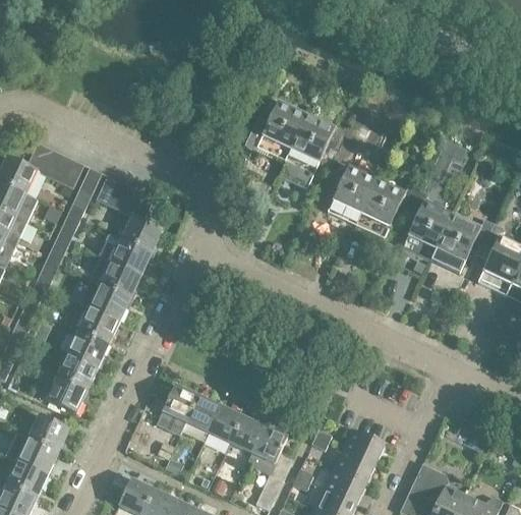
[(285,159),(306,113),(278,100),(272,112),(268,110),(263,121),(267,123),(262,133),(263,134),(257,146),(285,159)]
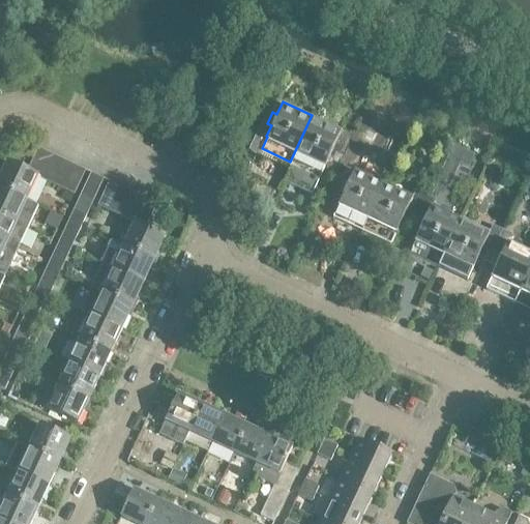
[(332,154),(337,143),(346,147),(356,125),(345,120),(341,128),(312,115),(290,162),(283,177),(312,190),(324,164),(329,153),(332,154)]
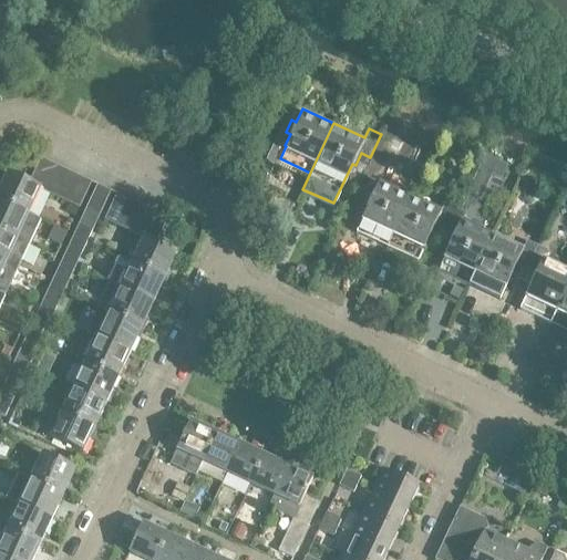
[(485,151),(468,186),(483,192),(493,170),(501,174),(507,161),(485,151)]
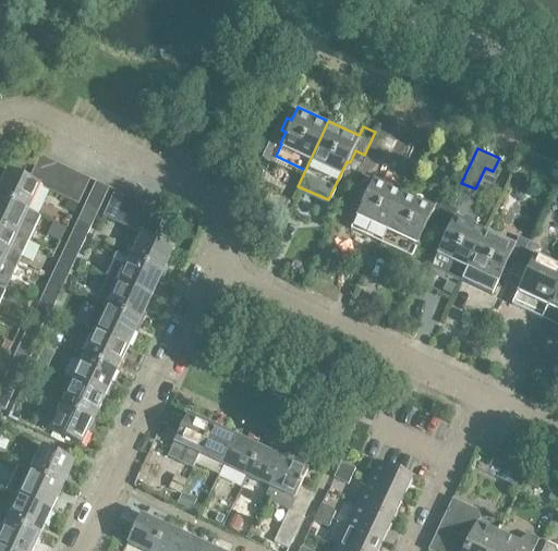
[(40,182),(52,157),(40,151),(28,175),(28,176),(39,181),(39,182),(40,182)]
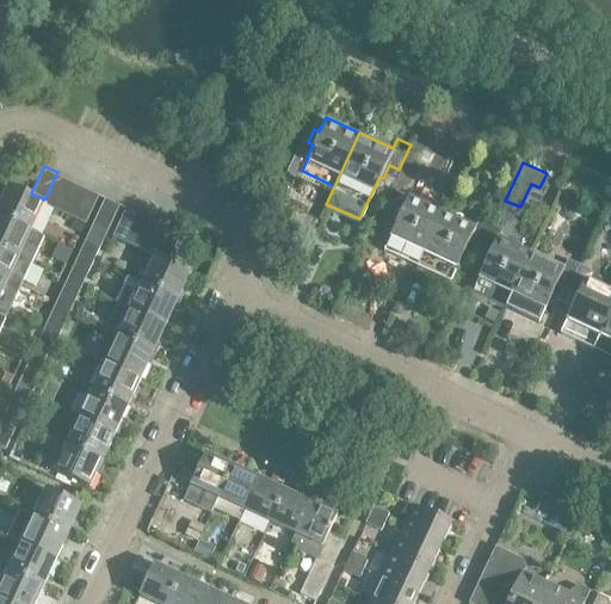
[(57,207),(71,178),(57,172),(44,199),(57,207)]
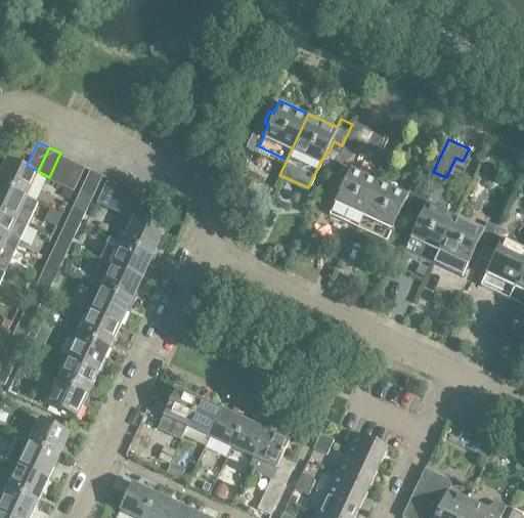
[(61,182),(73,159),(60,153),(49,177),(61,182)]
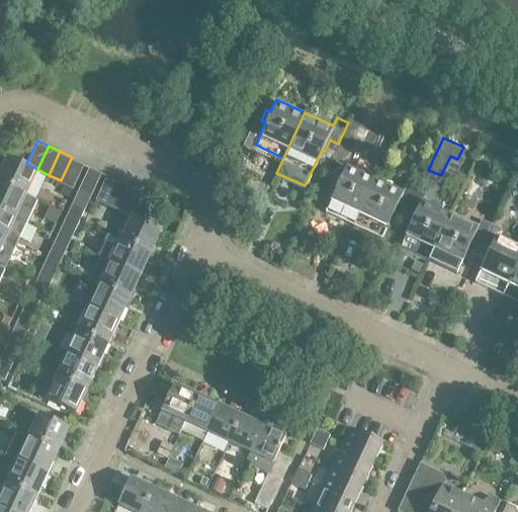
[(26,163),(7,154),(0,170),(0,178),(26,190),(36,169),(36,168),(26,164),(26,163)]
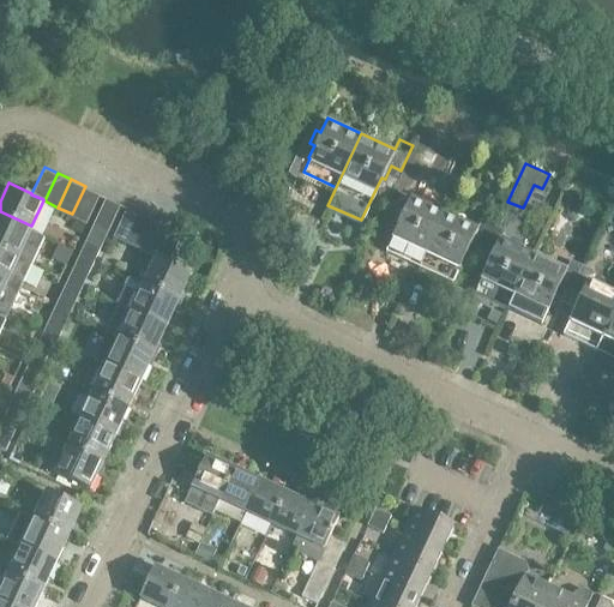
[(85,220),(98,192),(85,186),(72,214),(85,220)]
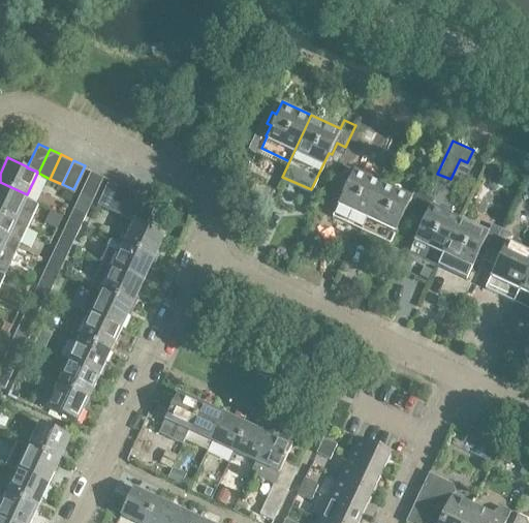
[(361,227),(382,180),(353,166),(338,201),(333,214),(361,227)]
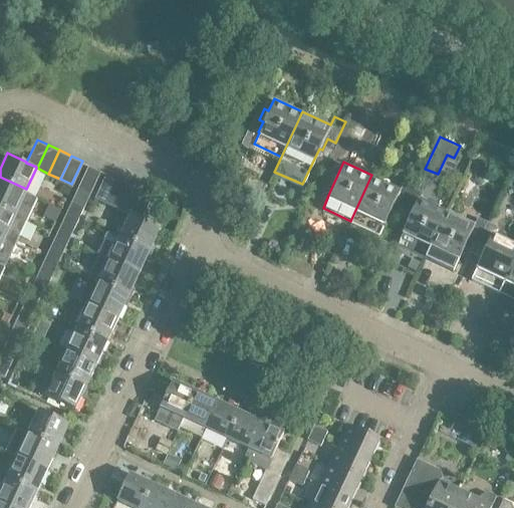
[(88,193),(100,169),(88,164),(77,187),(88,193)]
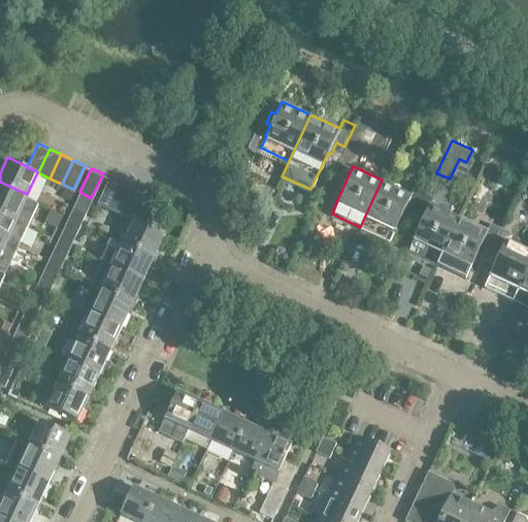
[(108,176),(97,200),(108,206),(120,182),(108,176)]
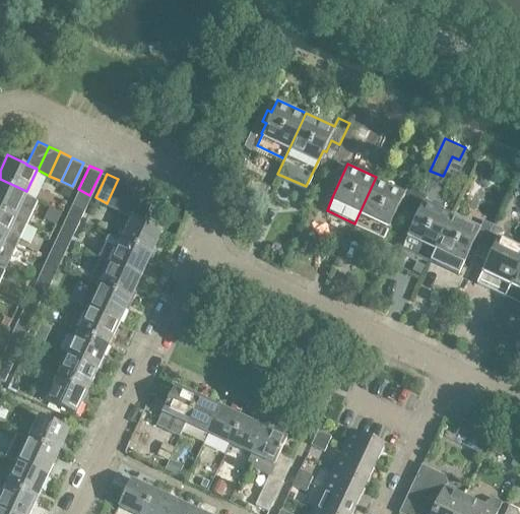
[(404,190),(376,177),(354,223),(383,237),(394,214),(397,215),(402,205),(398,203),(404,190)]
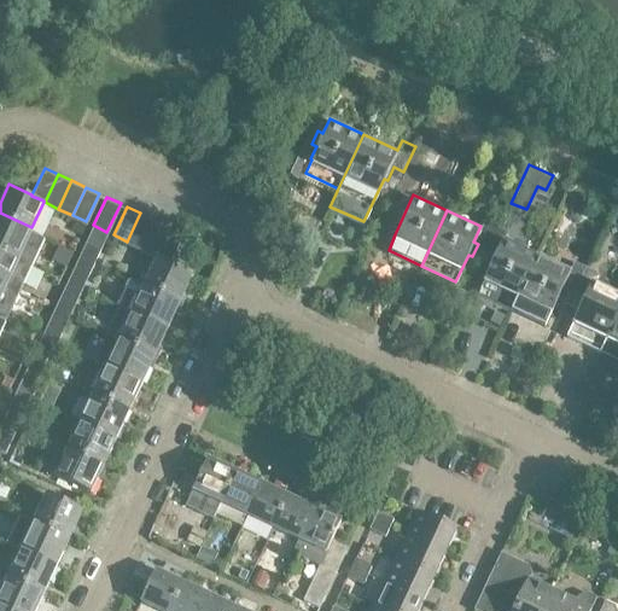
[(31,227),(0,213),(0,246),(31,261),(45,233),(31,227)]
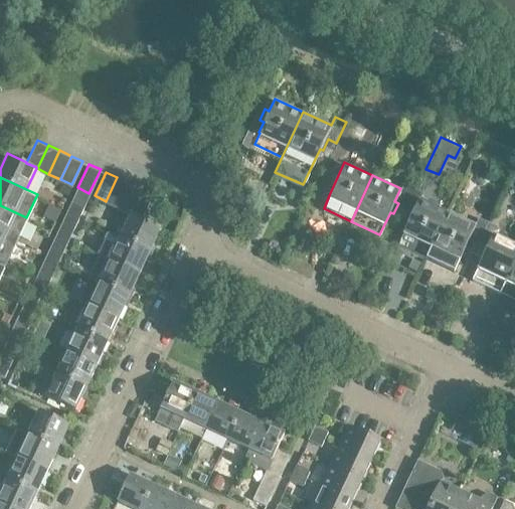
[(117,177),(106,201),(118,206),(129,182),(117,177)]
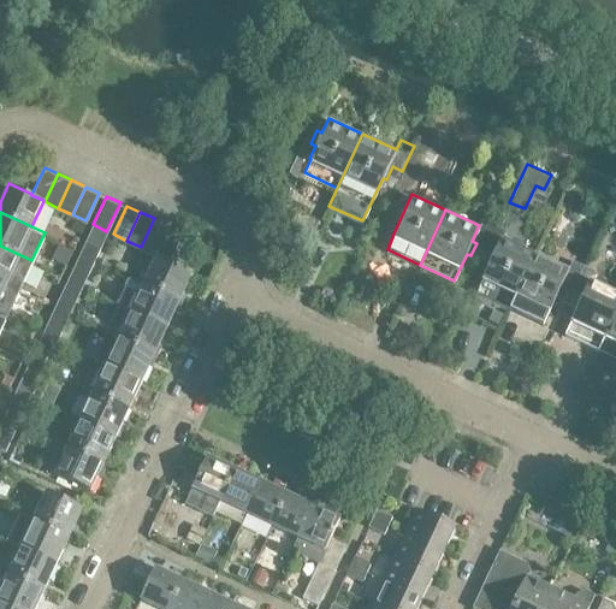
[(154,218),(141,247),(154,253),(169,225),(154,218)]
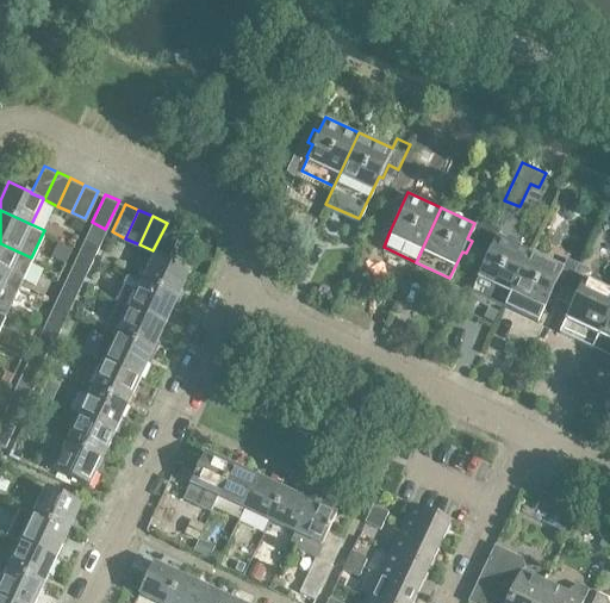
[(99,242),(105,229),(92,222),(86,235),(99,242)]
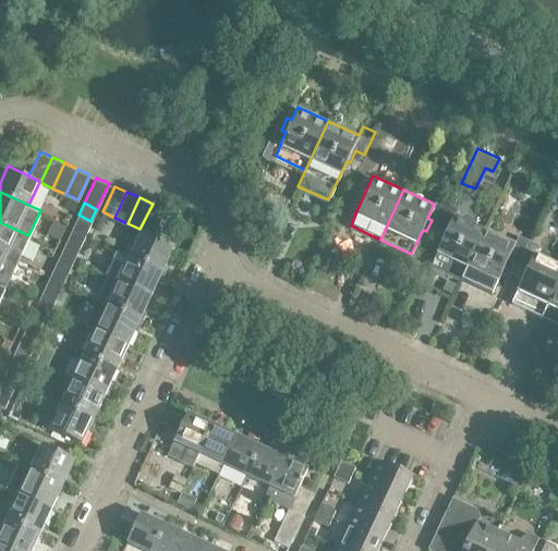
[(142,230),(131,254),(162,269),(173,244),(153,234),(165,209),(153,204),(140,229),(142,230)]
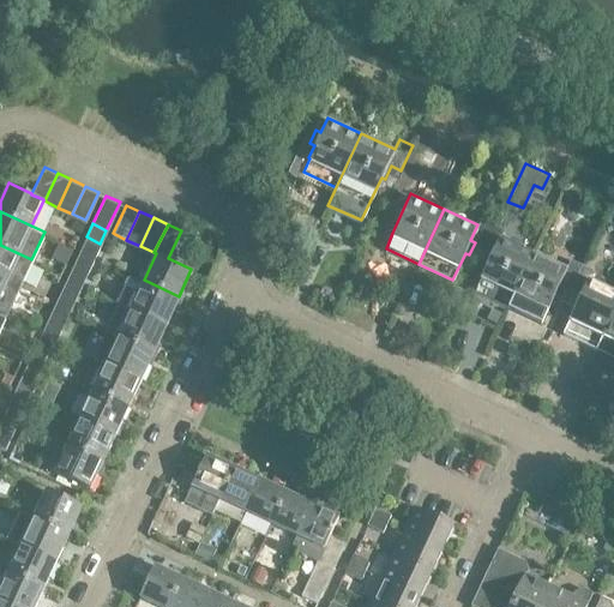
[(507,305),(533,251),(499,235),(492,251),(488,248),(482,262),(486,263),(480,275),(481,276),(475,289),(507,305)]
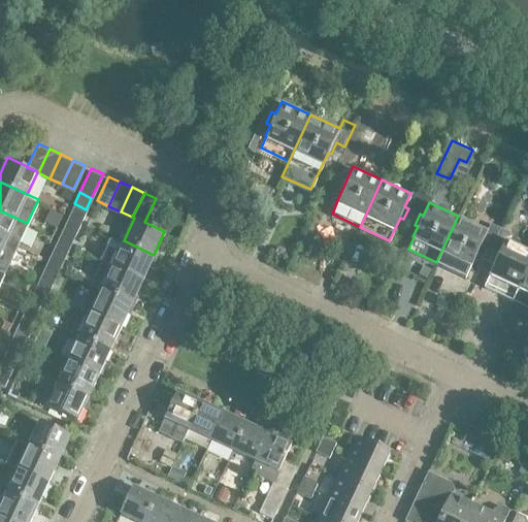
[(80,221),(86,209),(74,203),(68,215),(80,221)]
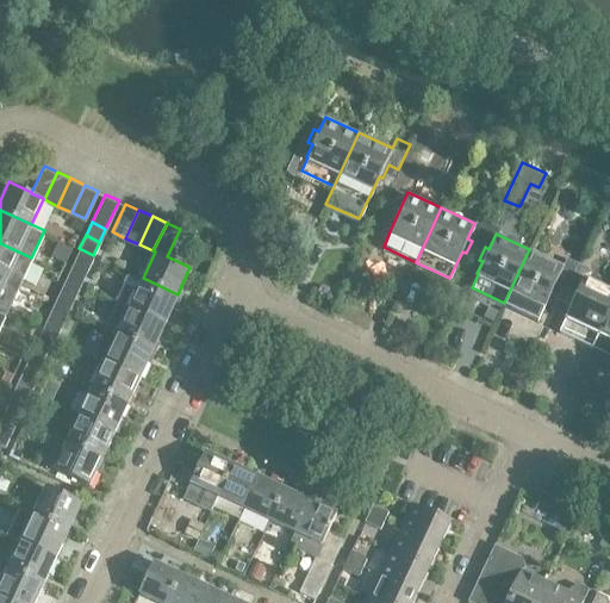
[(58,238),(51,253),(66,260),(73,244),(58,238)]
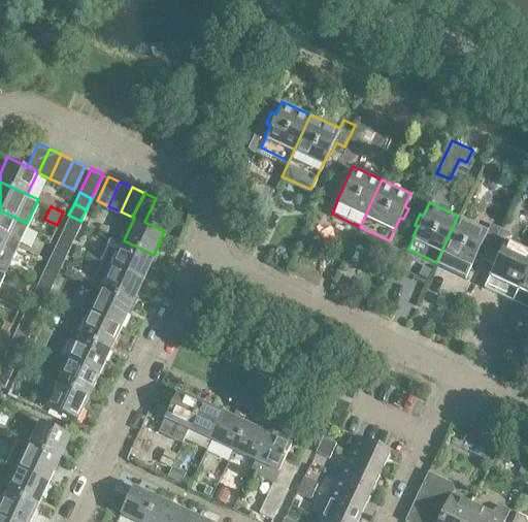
[(27,223),(0,210),(0,238),(15,247),(27,223)]
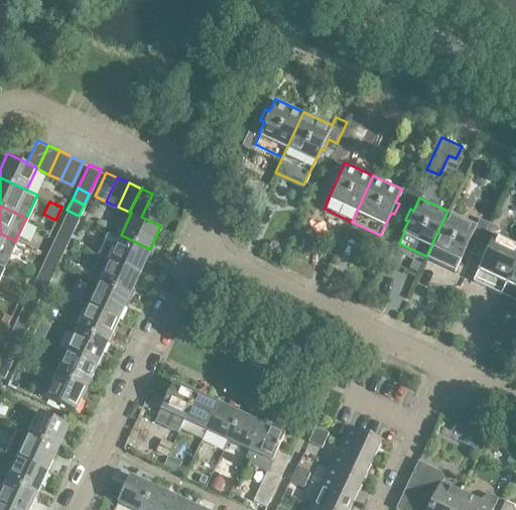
[(74,228),(79,216),(67,210),(61,222),(74,228)]
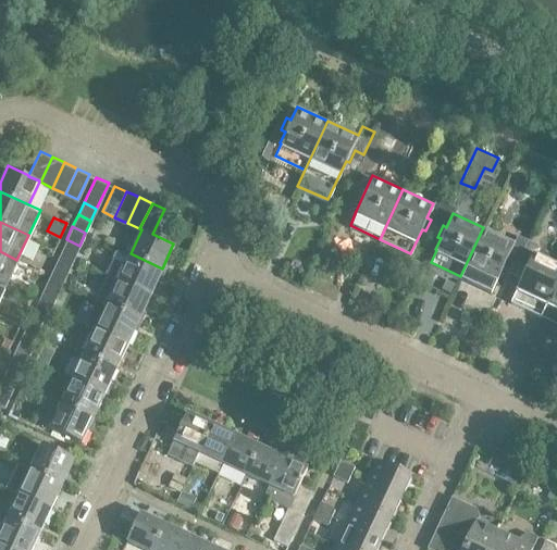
[(506,269),(511,258),(517,260),(527,237),(518,233),(514,241),(483,227),(460,276),(491,290),(496,278),(497,278),(503,266),(506,269)]
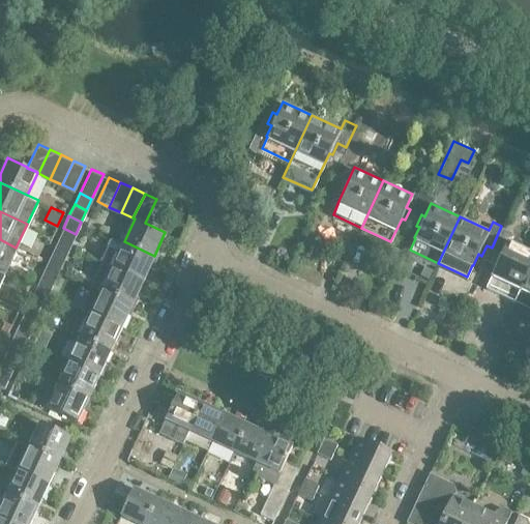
[(514,299),(529,264),(529,249),(506,238),(510,230),(501,226),(492,248),(497,251),(493,261),(496,262),(491,273),(486,286),(514,299)]
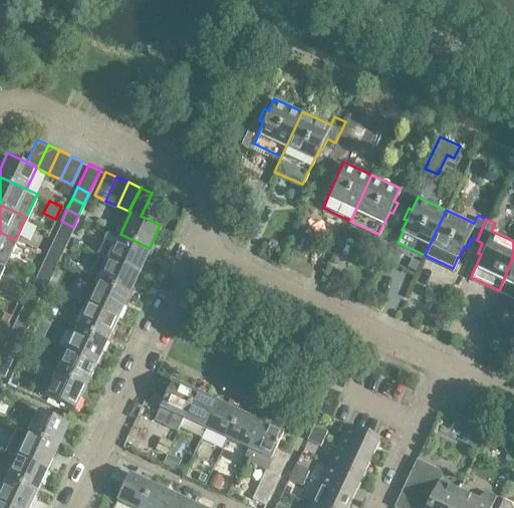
[(68,237),(73,227),(61,221),(56,232),(68,237)]
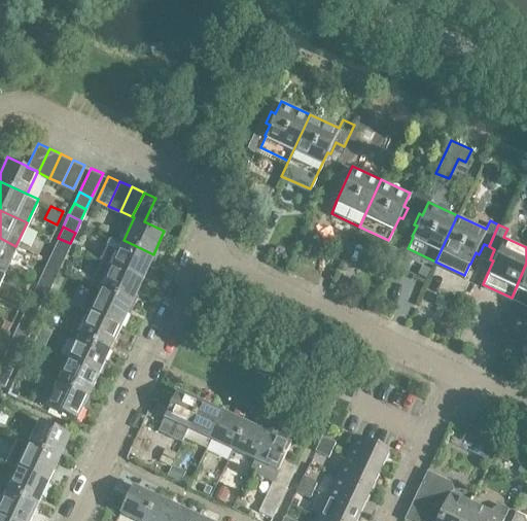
[(111,237),(101,259),(112,265),(112,264),(142,278),(153,254),(124,240),(123,242),(111,237)]
